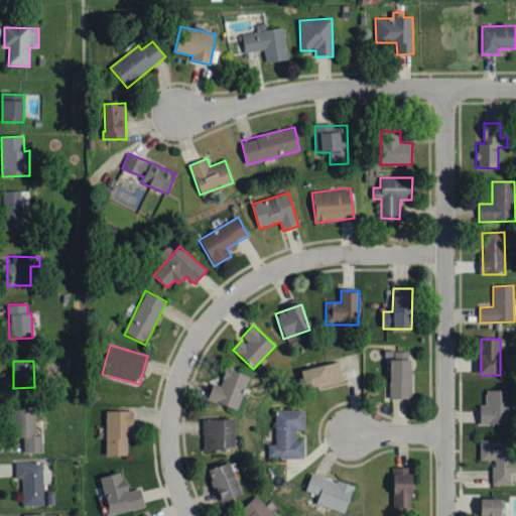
[(411,361),(390,361),(390,399),(412,399),(411,361)]
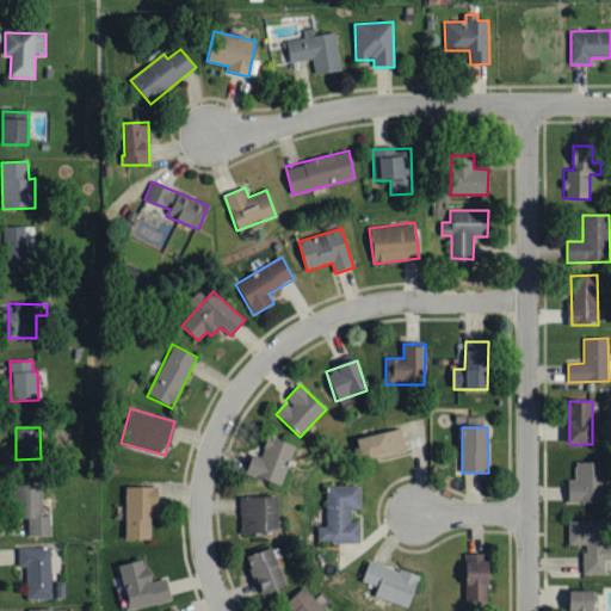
[(360,460),(406,454),(403,431),(357,437),(360,460)]
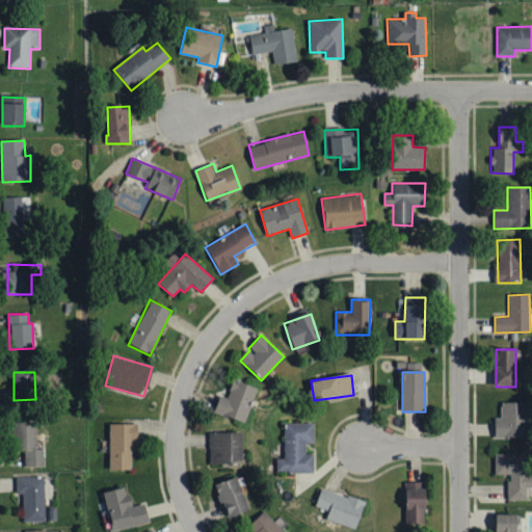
[(257,389),(233,380),(227,398),(219,395),(213,413),(245,424),(257,389)]
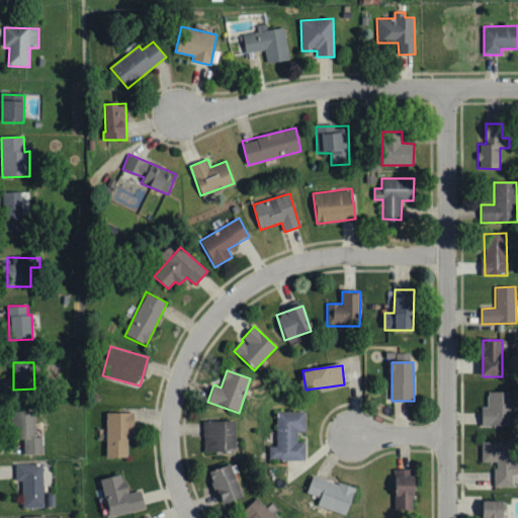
[(514,393),(488,393),(488,407),(481,407),(482,427),(514,427),(514,393)]
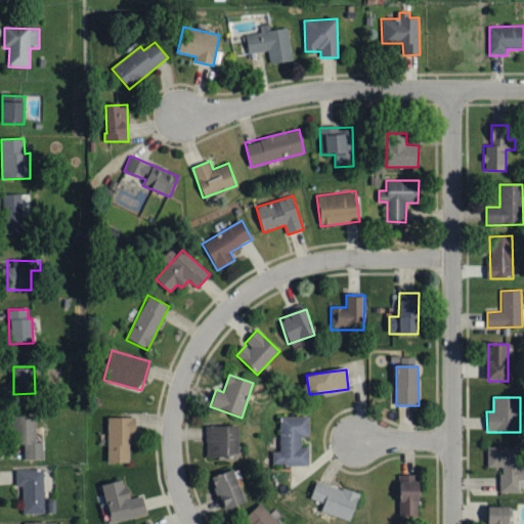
[(22,460),(44,459),(43,441),(36,441),(35,417),(20,418),(22,460)]
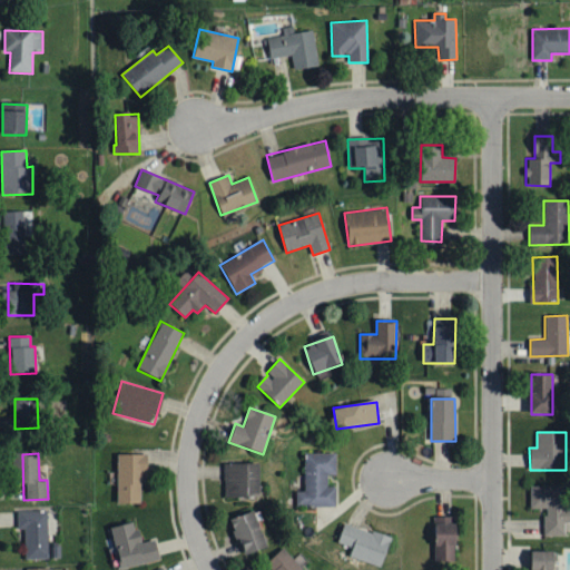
[(336,454),(304,453),(304,490),(296,490),(295,505),(335,505),(335,485),(326,485),(327,475),(335,475),(336,454)]
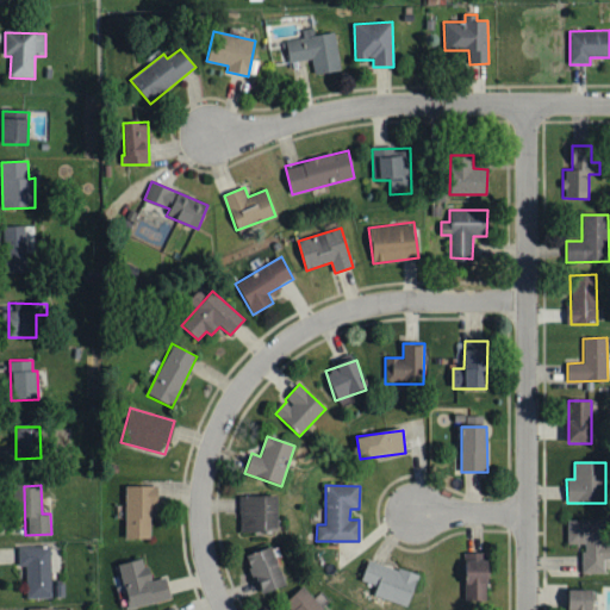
[(126,486),(125,536),(150,536),(150,517),(157,517),(157,487),(126,486)]
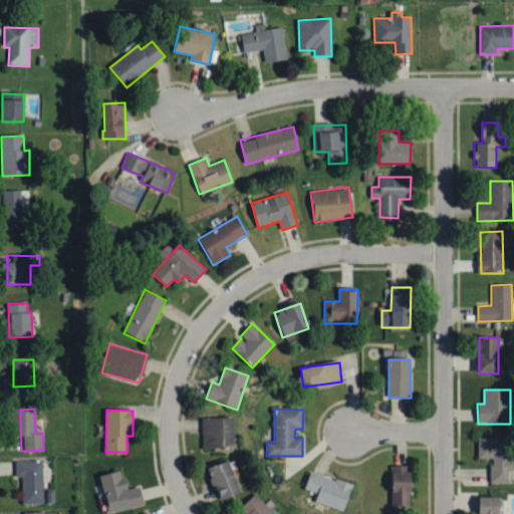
[(233,418),(202,419),(203,450),(234,449),(233,418)]
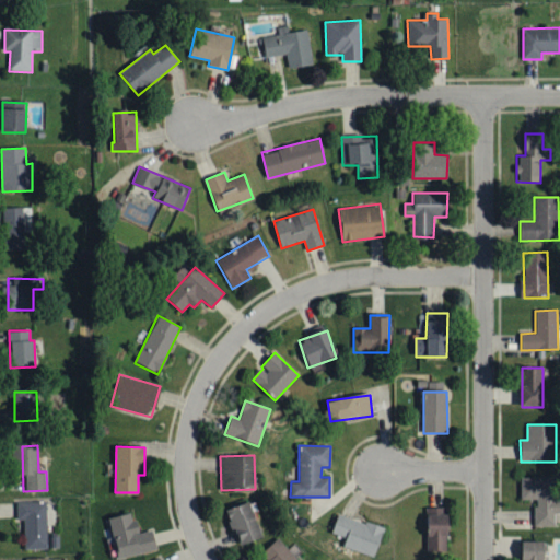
[(555,476),(521,477),(521,499),(534,499),(535,525),(555,525),(555,512),(559,512),(559,498),(555,498),(555,476)]
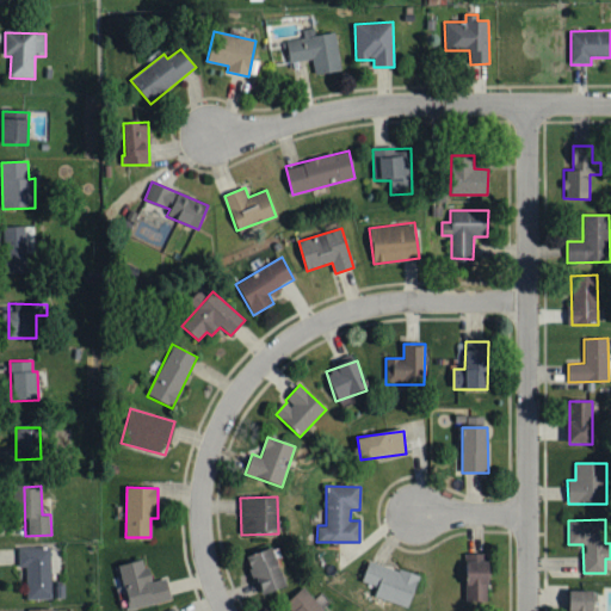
[(287,584),(272,545),(247,555),(261,593),(287,584)]
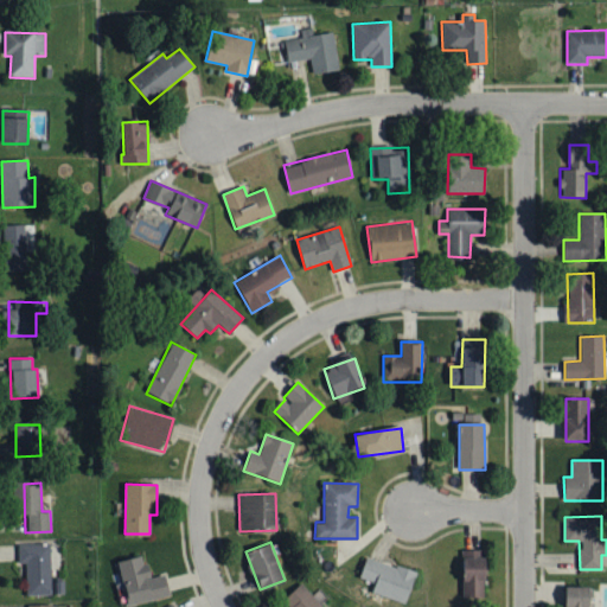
[(19,544),(19,563),(26,563),(26,595),(51,595),(51,543),(19,544)]
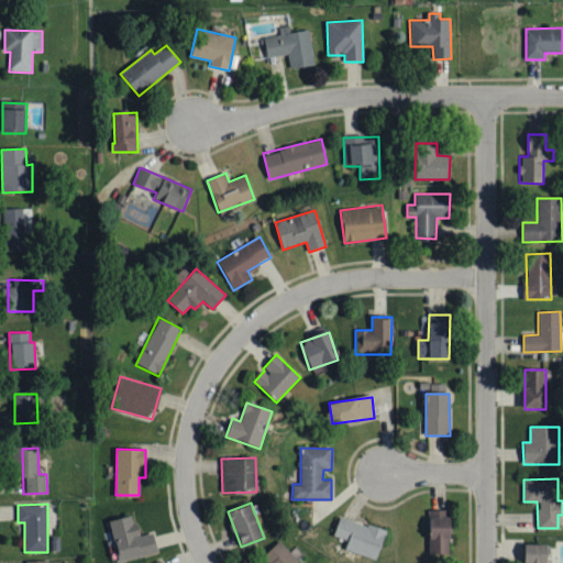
[(451,552),(450,508),(429,509),(430,553),(451,552)]
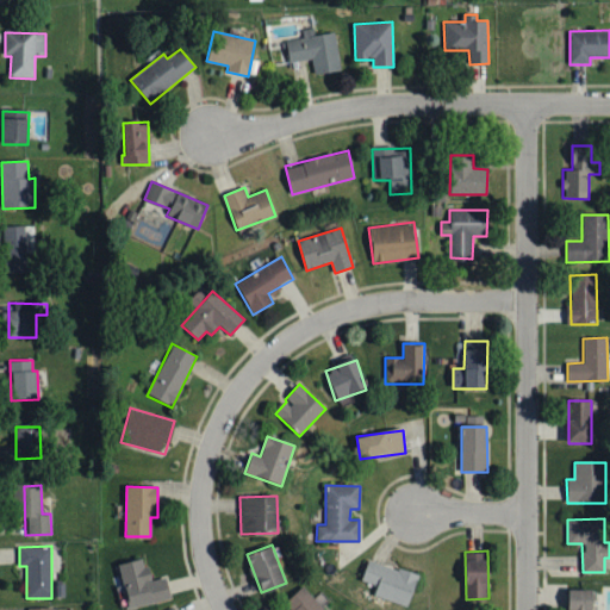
[(118,562),(129,608),(172,598),(166,576),(150,579),(145,556),(118,562)]
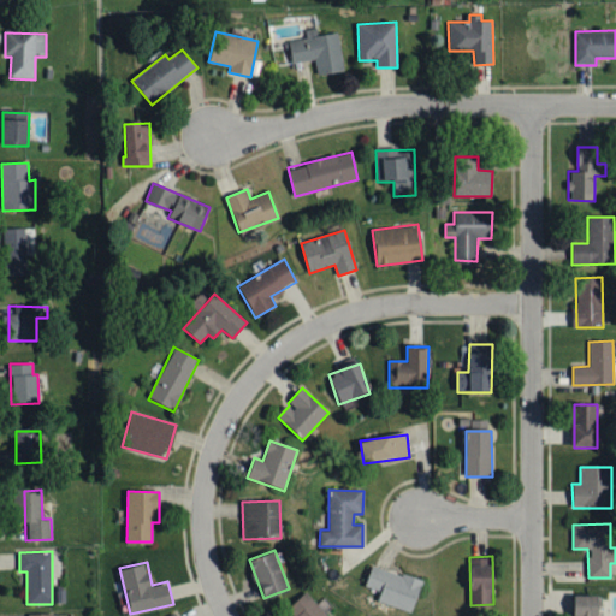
[(377,600),(413,611),(421,579),(371,564),(365,585),(380,590),(377,600)]
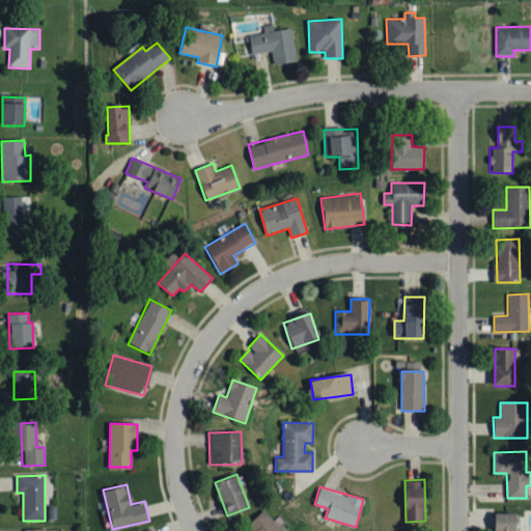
[(246,525),(252,530),(284,530),(262,509),(246,525)]
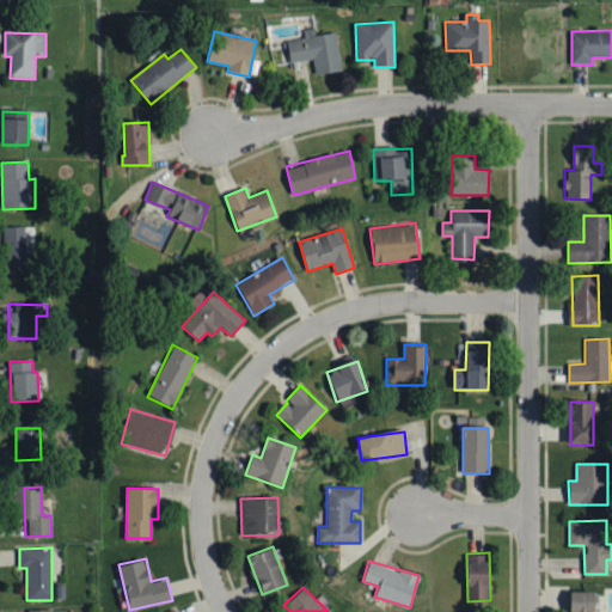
[(593,611),(594,591),(571,591),(570,611),(593,611)]
